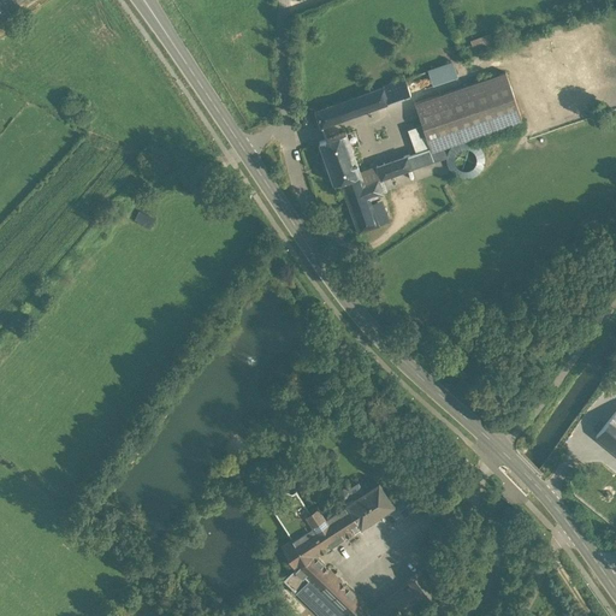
[(493,31),(473,40),(478,52),(498,43),(493,31)]
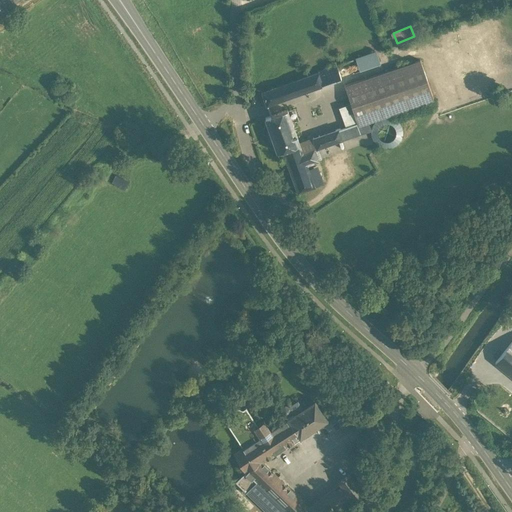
[(379,49),(358,57),(363,71),(384,62),(379,49)]
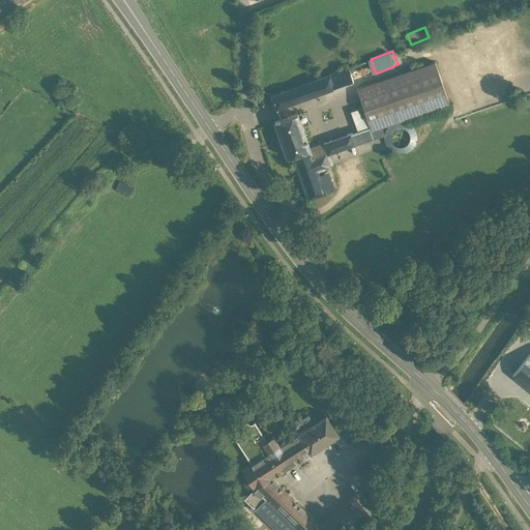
[(435,62),(356,89),(371,130),(449,102),(435,62)]
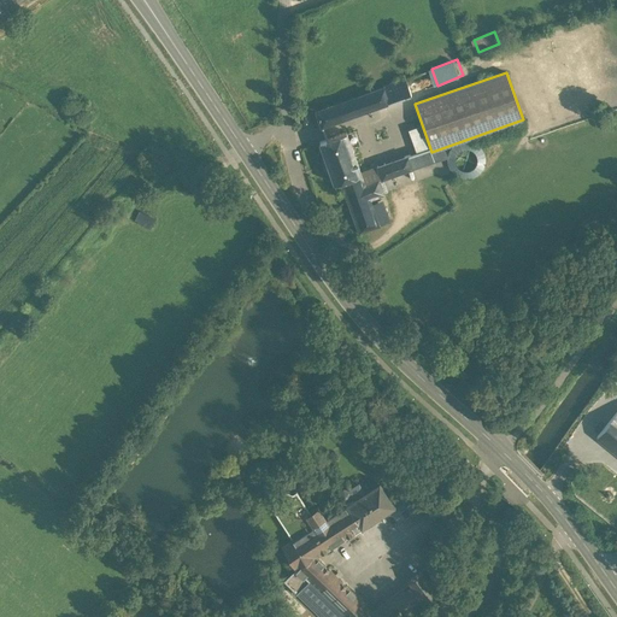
[(405,80),(383,87),(389,103),(411,95),(405,80)]
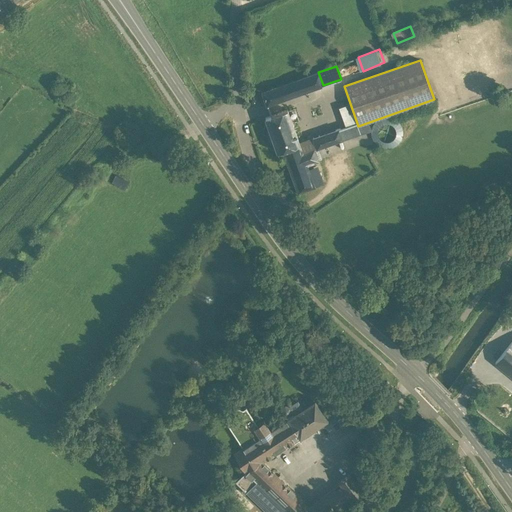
[(318,72),(262,92),(267,105),(323,85),(318,72)]
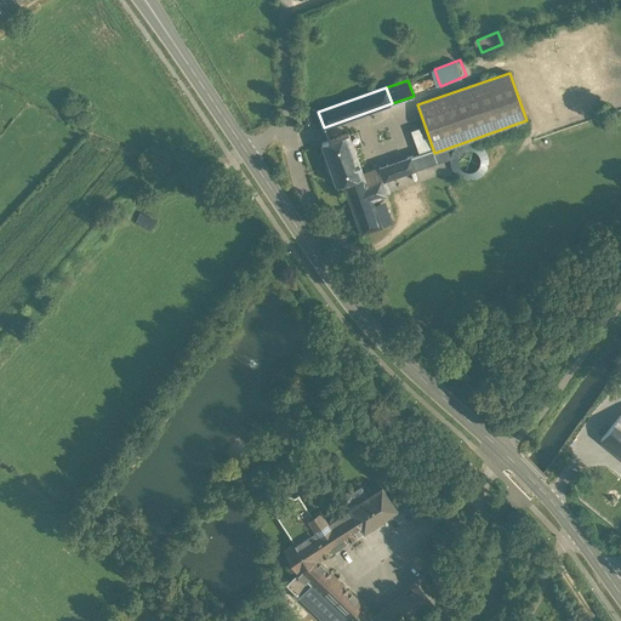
[(363,176),(348,134),(322,143),(339,192),(346,189),(343,182),(363,176)]
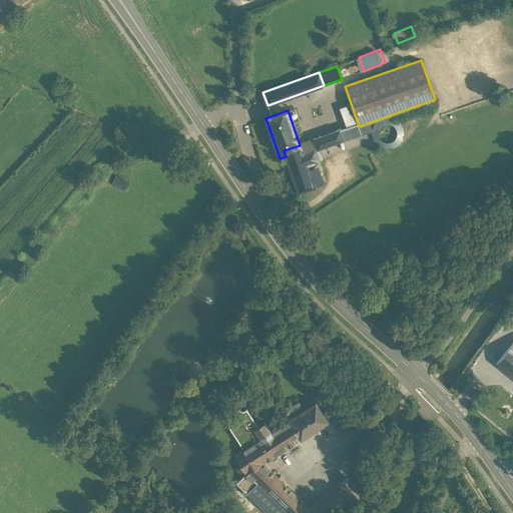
[(315,149),(319,160),(371,143),(367,132),(372,129),(370,123),(359,127),(361,133),(343,140),(315,149)]
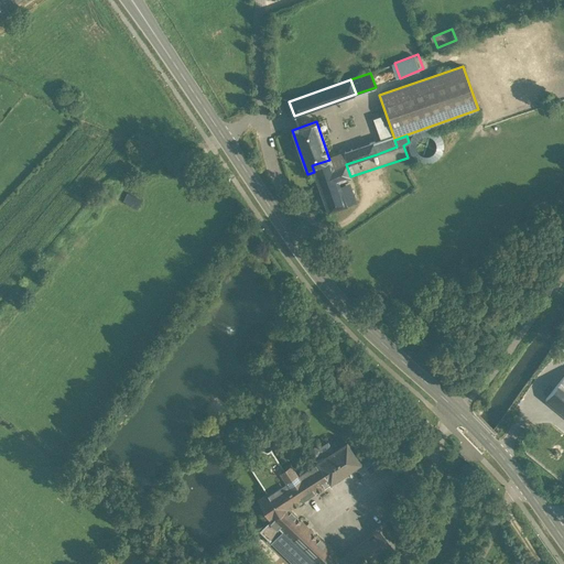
[(392,136),(372,142),(377,154),(397,147),(394,140),(392,136)]
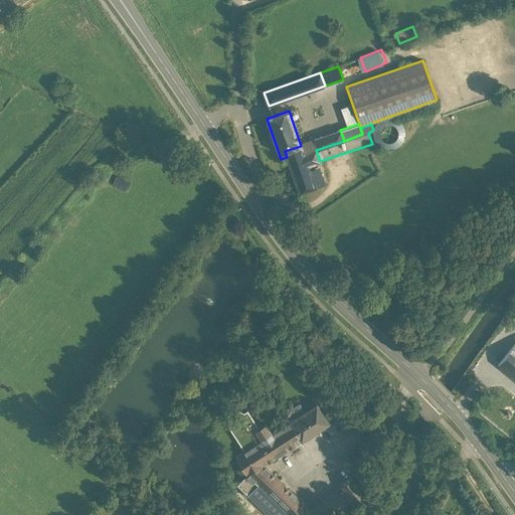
[(340,130),(314,139),(318,150),(344,141),(340,130)]
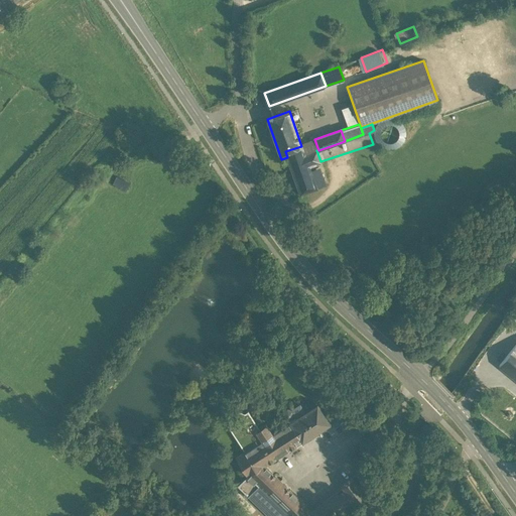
[(301,146),(285,151),(287,157),(300,195),(316,188),(309,166),(304,154),(301,146)]
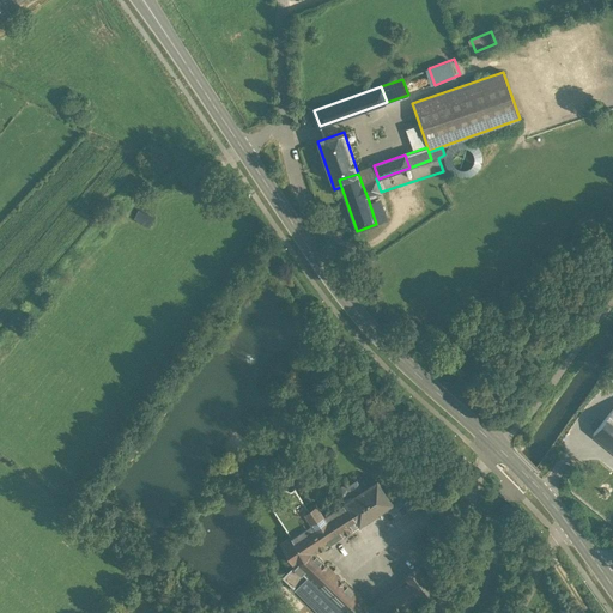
[(376,177),(362,183),(368,198),(381,192),(376,177)]
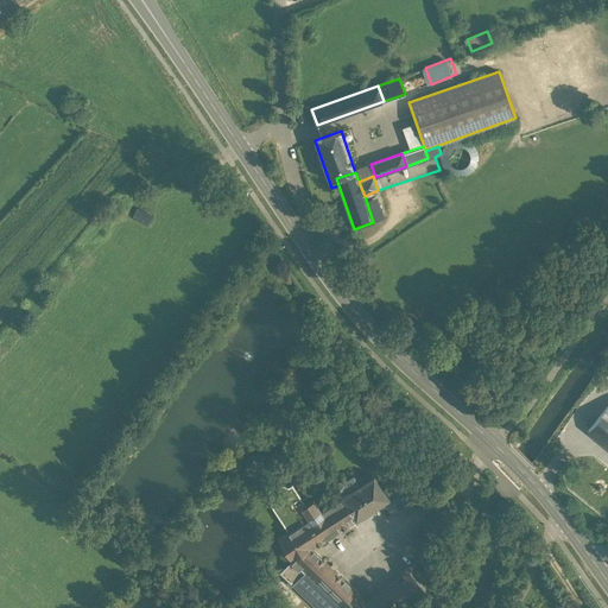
[(607,405),(588,431),(607,447),(607,405)]
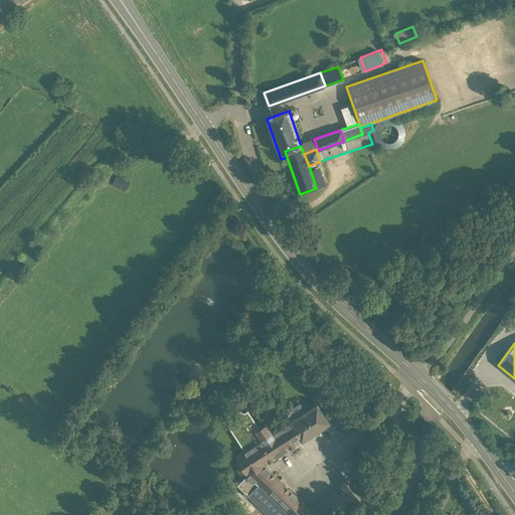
[(308,400),(300,405),(304,411),(312,406),(308,400)]
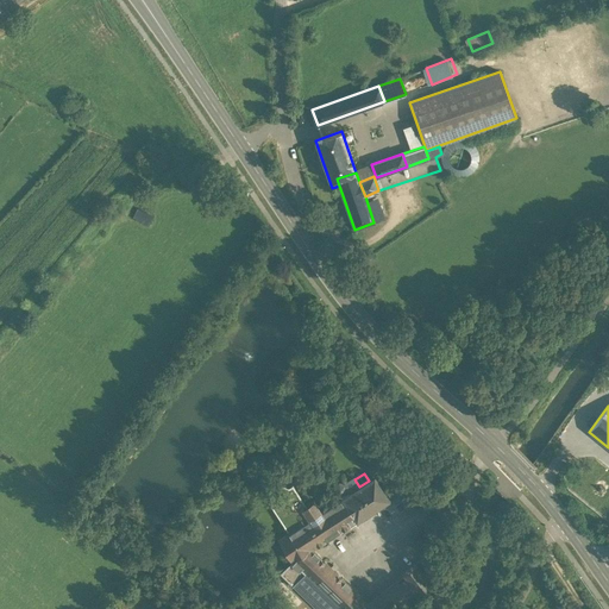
[(343,497),(332,504),(346,527),(388,500),(374,477),(369,481),(359,487),(343,497)]
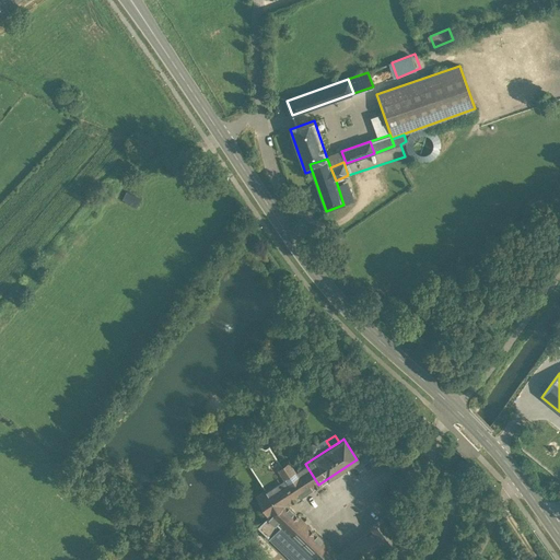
[(322,442),(316,445),(312,444),(307,446),(306,451),(308,455),(314,456),(315,457),(330,447),(326,441),(324,442),(322,442)]
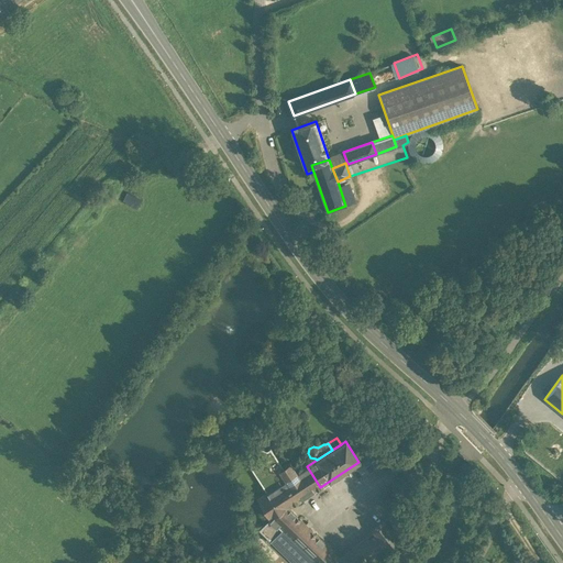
[(266,451),(263,449),(254,454),(255,459),(247,463),(266,493),(275,487),(274,487),(289,477),(283,467),(271,449),(266,451)]
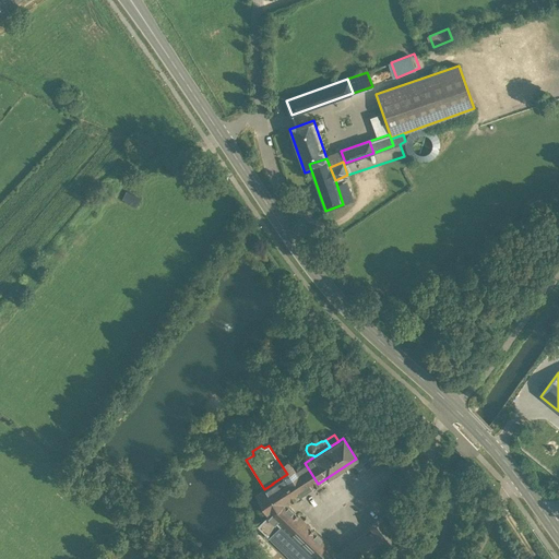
[(288,460),(281,464),(287,474),(295,470),(288,460)]
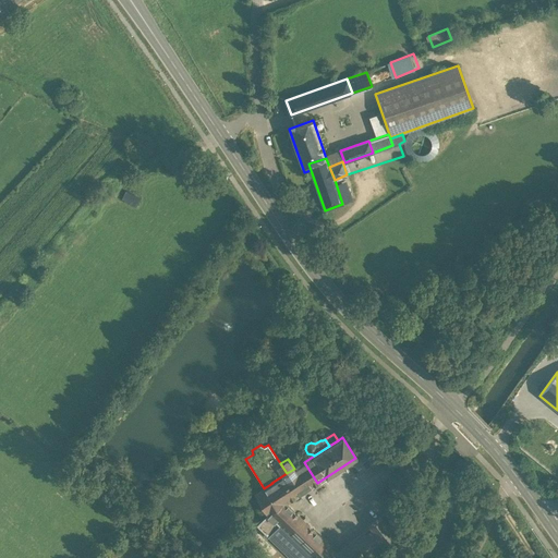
[(365,557),(377,549),(364,532),(337,554),(286,504),(317,483),(304,462),(294,469),(287,473),(271,483),(273,483),(264,488),(255,495),(267,514),(268,514),(310,555),(313,550),(318,557),(365,557)]
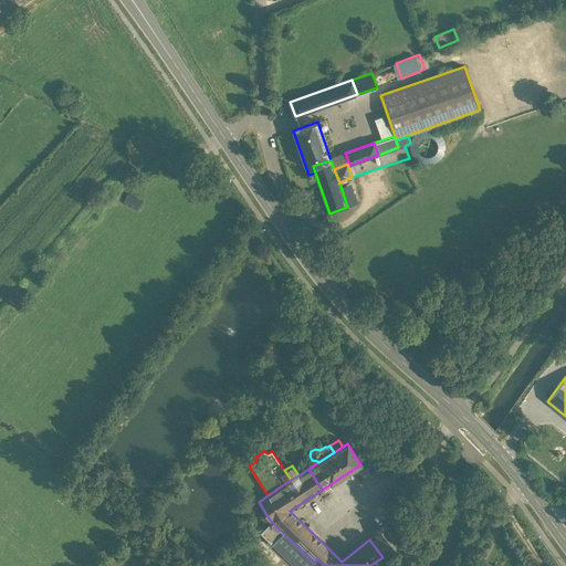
[(260,533),(294,565),(323,565),(317,558),(314,563),(272,522),(271,522),(260,533)]
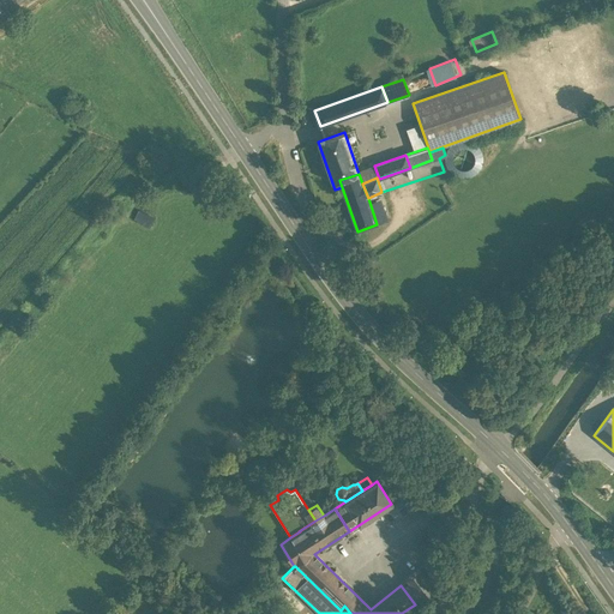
[(401,585),(415,605),(433,589),(419,570),(401,585)]
